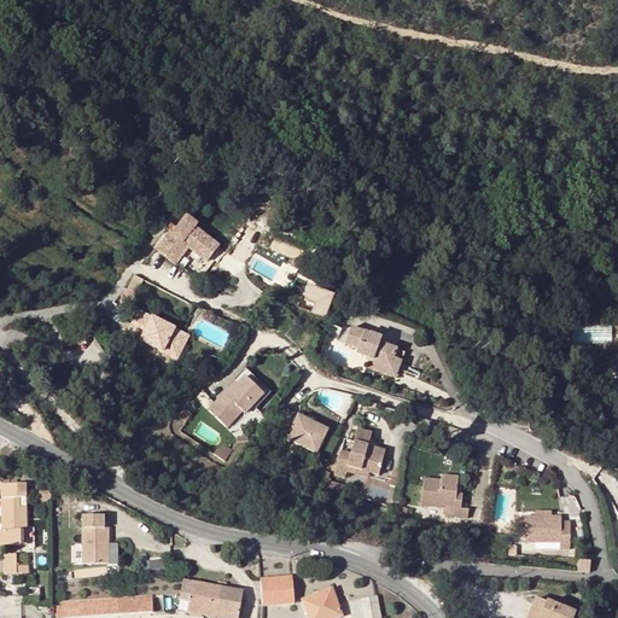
[(208,263),(219,249),(194,231),(197,228),(187,220),(173,237),(172,235),(157,252),(175,267),(188,249),(208,263)]
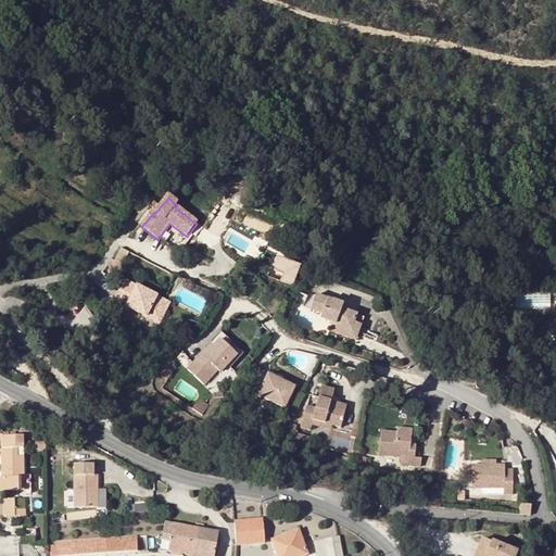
[(269,277),(294,285),(302,263),(277,254),(269,277)]
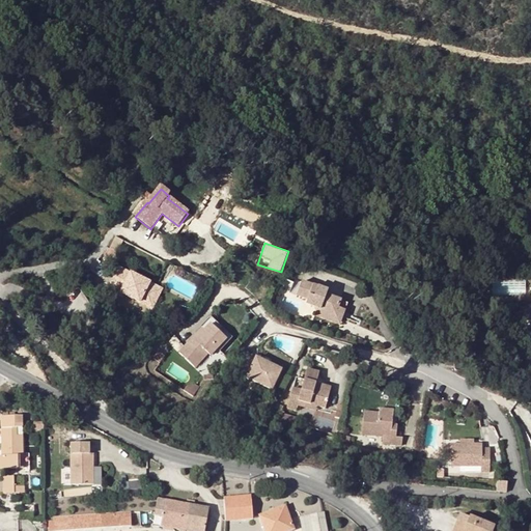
[(163,290),(118,269),(111,285),(123,291),(122,295),(152,309),(163,290)]
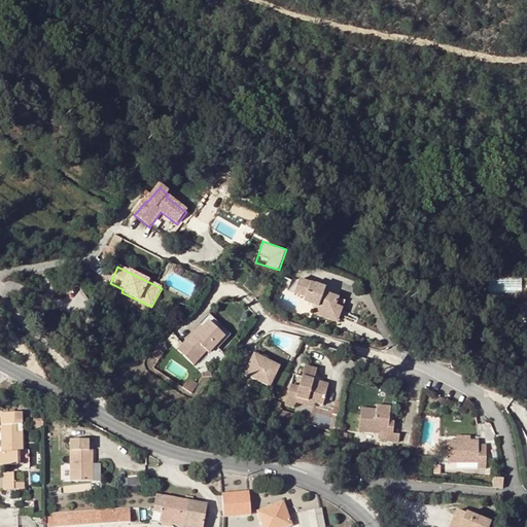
[(332,311),(335,304),(337,296),(323,291),(324,288),(299,279),(293,292),(305,295),(304,301),(312,304),(314,308),(317,305),(332,311)]
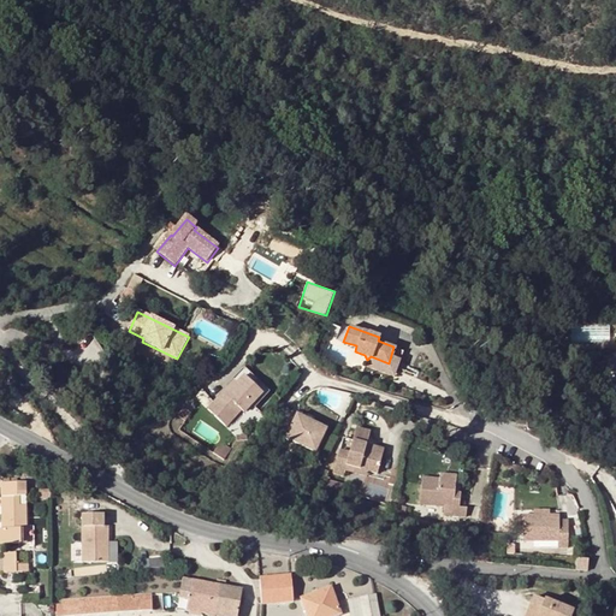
[(394,347),(391,355),(400,359),(403,350),(394,347)]
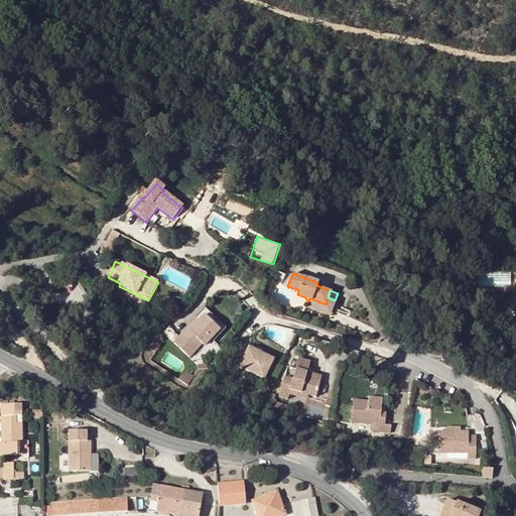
[(330,314),(335,300),(328,297),(326,304),(310,298),(307,301),(311,303),(310,307),(330,314)]
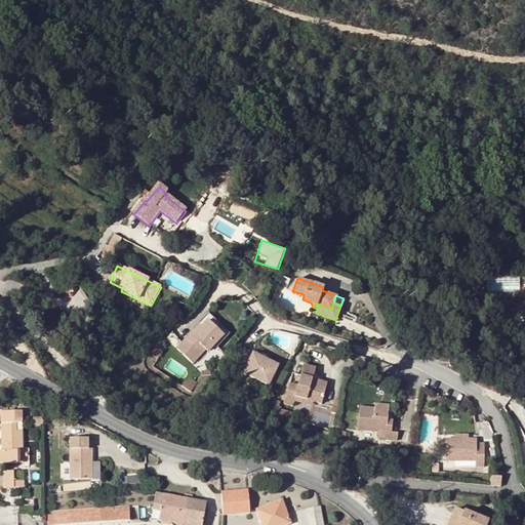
[(198,324),(200,325),(202,327),(208,320),(224,335),(218,341),(221,344),(230,333),(209,313),(198,324)]
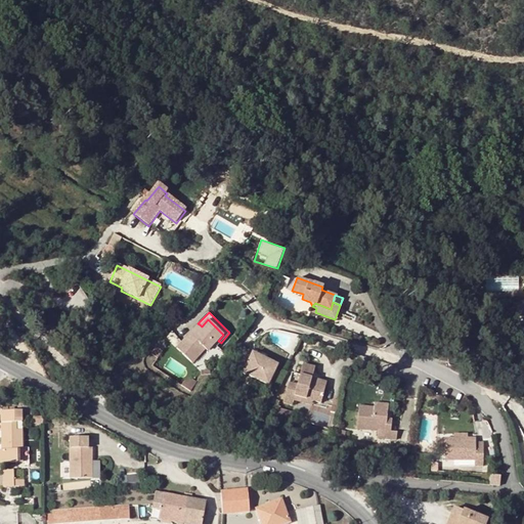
[(208,351),(218,341),(223,335),(208,319),(202,326),(200,324),(177,349),(192,363),(205,349),(208,351)]
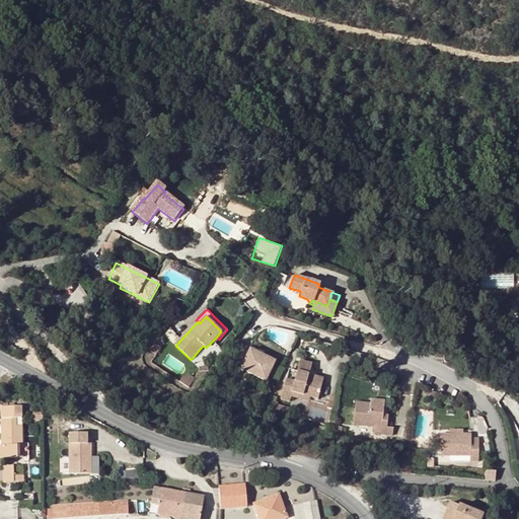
[(245,347),(233,340),(226,350),(231,352),(229,356),(237,361),(245,347)]
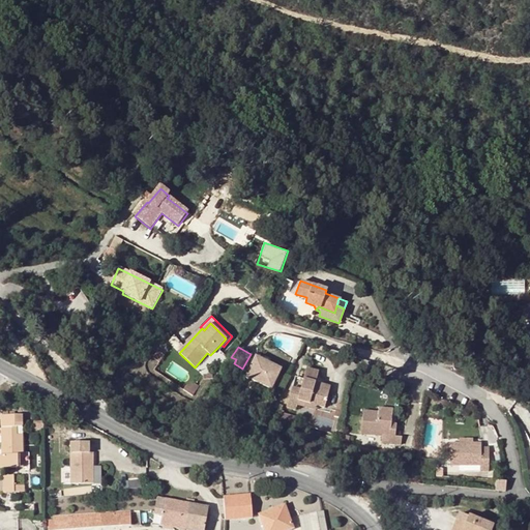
[(280,370),(255,357),(244,376),(270,388),(280,370)]
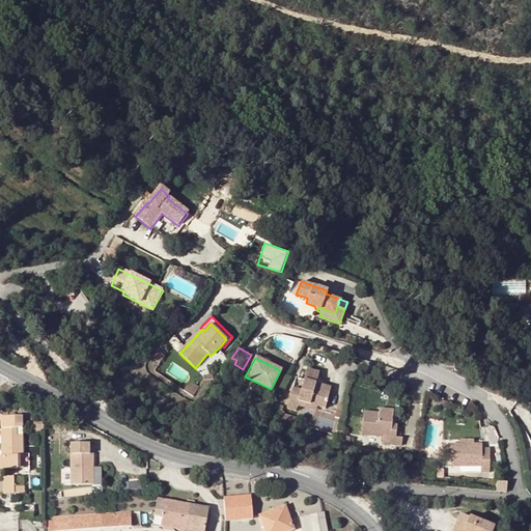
[(298,401),(316,407),(325,409),(330,388),(315,384),(318,373),(306,370),(304,381),(301,391),(300,394),(290,392),(286,408),(296,410),(297,406),(298,401)]
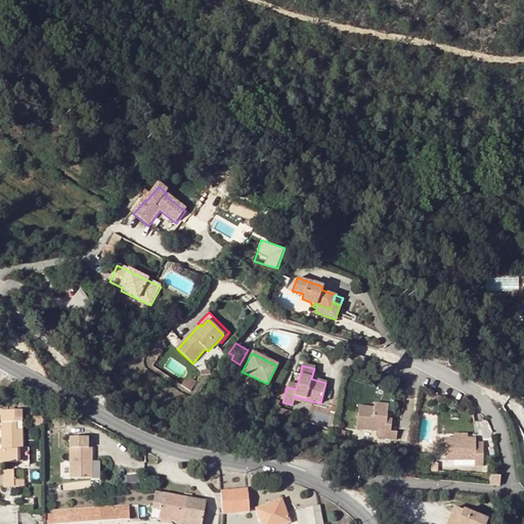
[(311,405),(312,401),(294,396),(293,400),(311,405)]
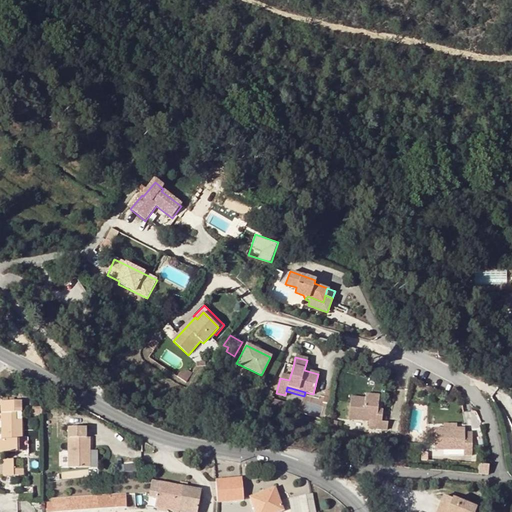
[(379,411),(379,408),(380,398),(366,397),(351,396),(350,417),(370,418),(369,426),(388,428),(388,419),(383,419),(384,412),(379,411)]
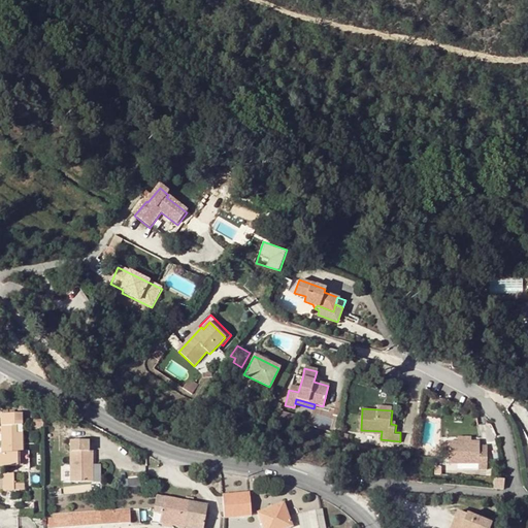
[(296,415),(283,410),(282,416),(294,420),(296,415)]
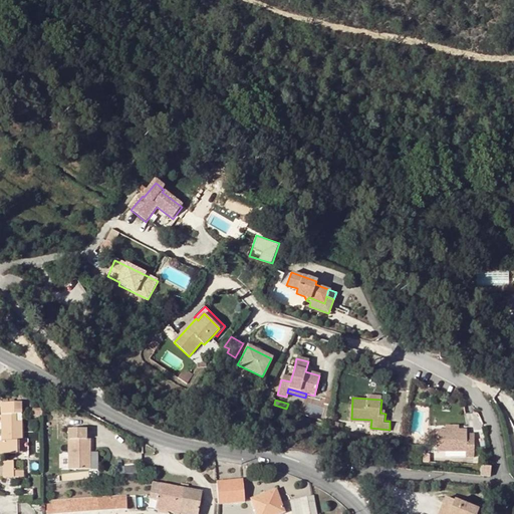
[(0,454),(18,454),(18,442),(23,442),(23,423),(16,423),(16,416),(22,416),(22,404),(2,404),(3,442),(0,441),(0,454)]
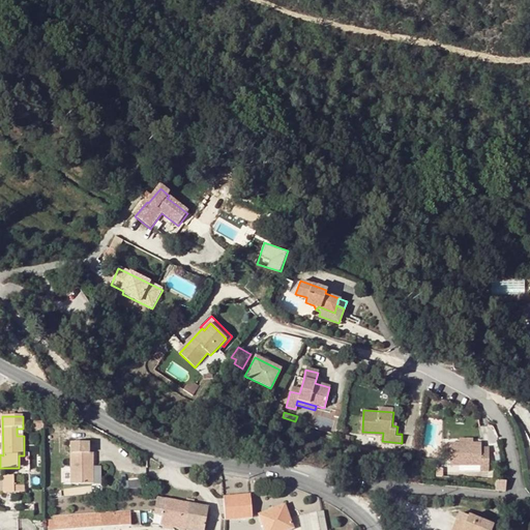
[(481,441),(450,440),(449,462),(479,464),(478,468),(488,468),(489,445),(481,444),(481,441)]
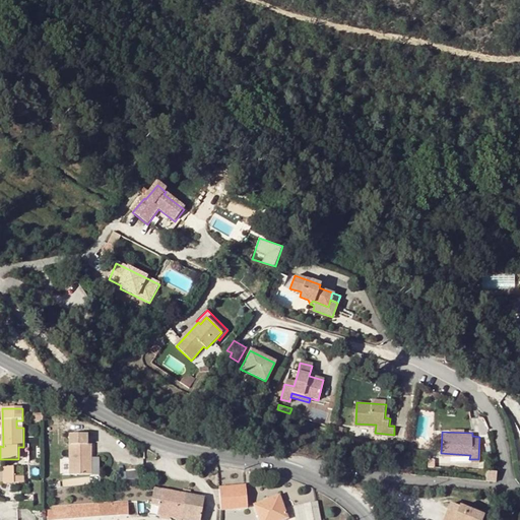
[(87,436),(70,436),(69,475),(92,475),(91,445),(87,445),(87,436)]
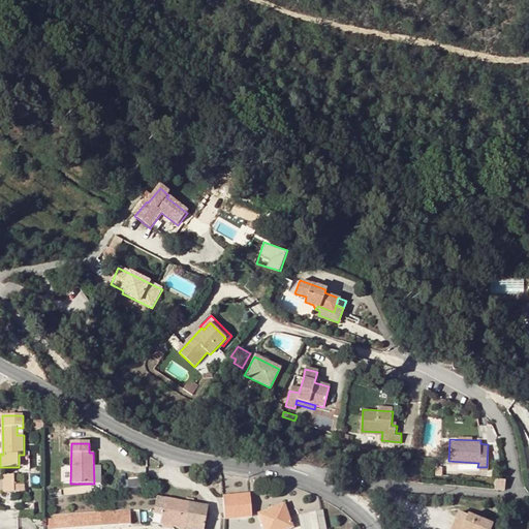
[(4,492),(20,492),(20,486),(14,486),(14,475),(4,475),(4,492)]
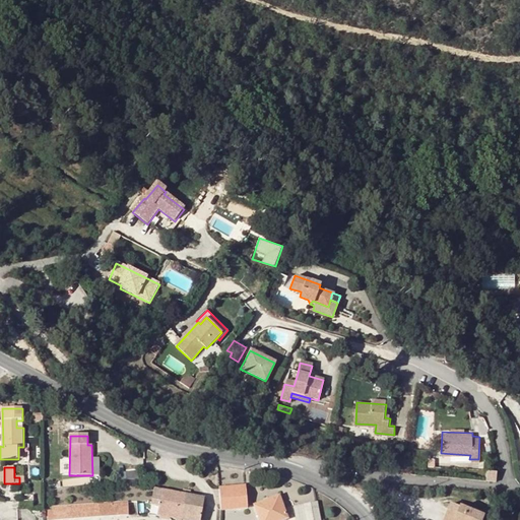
[(497,481),(497,471),(486,470),(486,480),(497,481)]
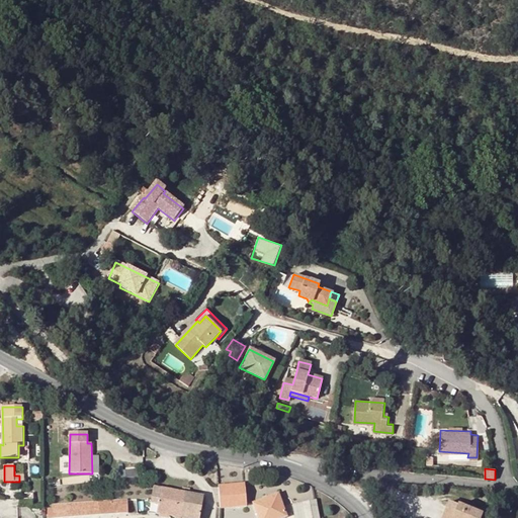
[(245,484),(219,486),(221,508),(246,506),(245,484)]
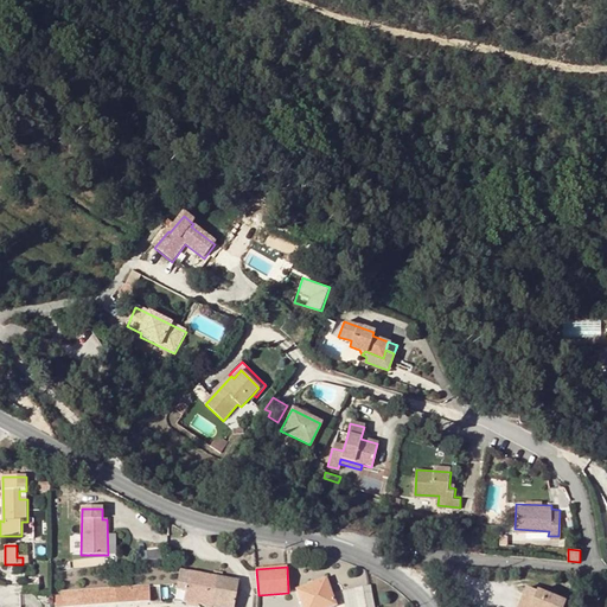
[(186,590),(184,601),(211,606),(212,606),(219,577),(180,570),(178,583),(178,588),(186,590)]
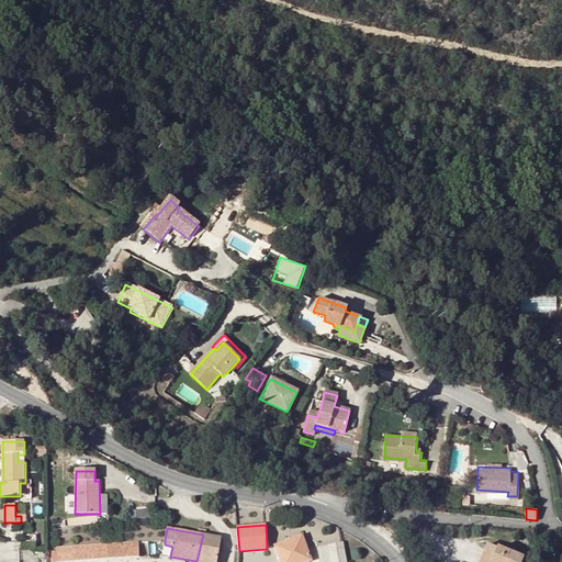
[(203,535),(197,561),(216,561),(221,539),(203,535)]
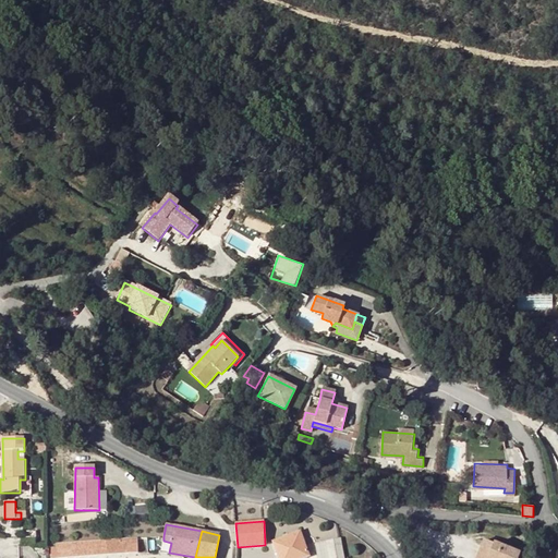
[(300,533),(273,543),(278,557),(304,557),(308,557),(300,533)]
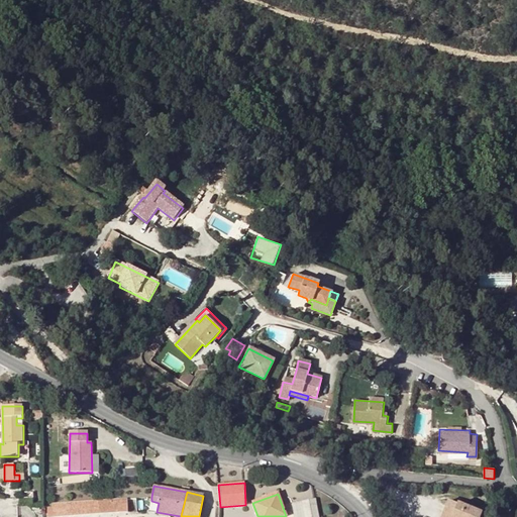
[(127,499),(53,503),(53,507),(47,508),(47,516),(59,516),(128,512),(127,499)]
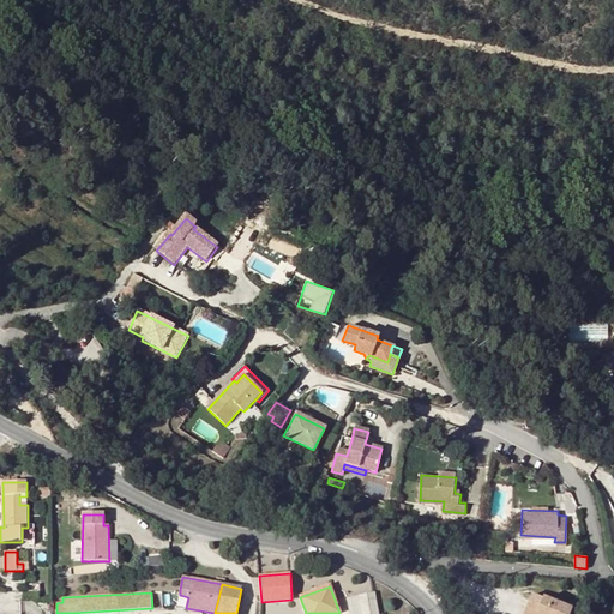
[(378,613),(374,594),(348,599),(350,613),(378,613)]
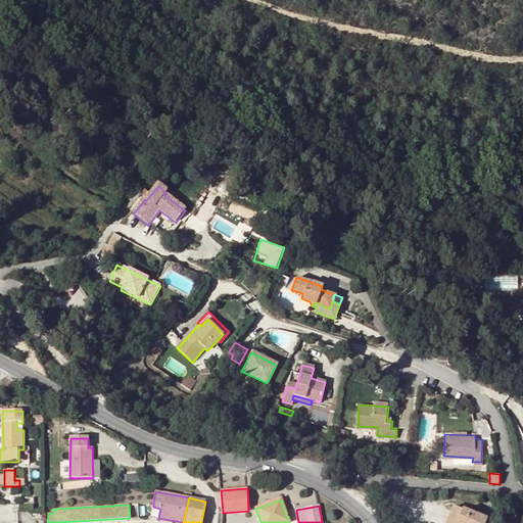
[(468,522),(474,515),(454,507),(447,522),(468,522)]
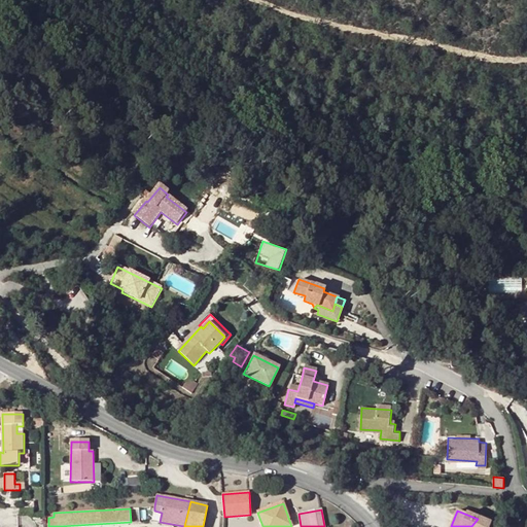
All buildings are outlined.
